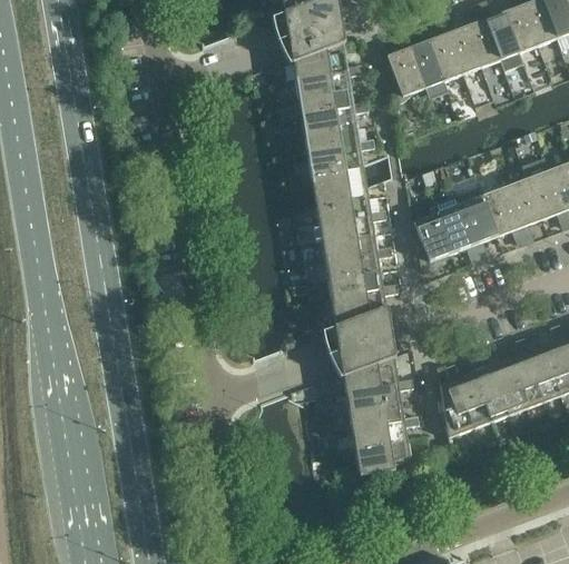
[(341,17),(337,0),(283,0),(285,11),(284,11),(284,15),(288,36),(292,59),(292,62),(293,61),(296,78),(349,70),(347,66),(344,42),(345,42),(345,39),(341,17)]
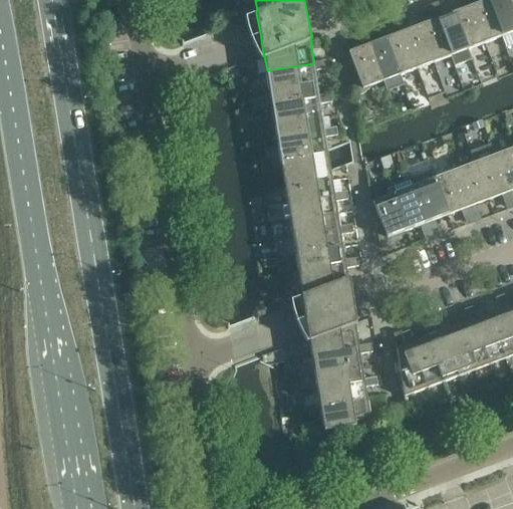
[(442,6),(440,0),(434,0),(432,1),(435,9),(442,6)]
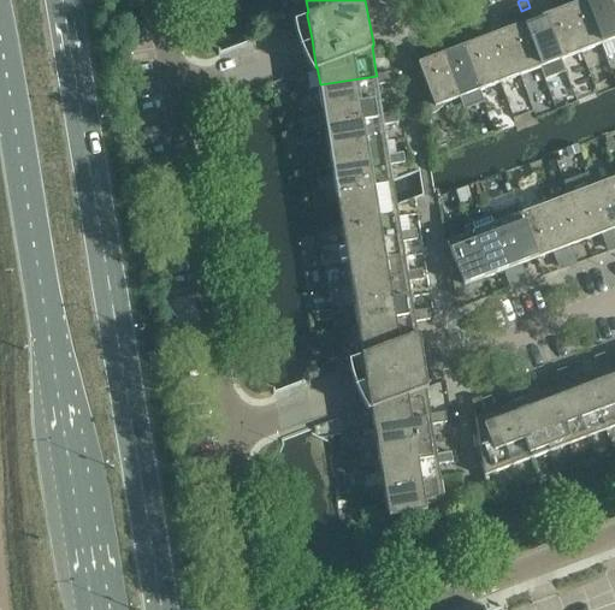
[(602,40),(587,0),(577,0),(566,4),(583,48),(602,40)]
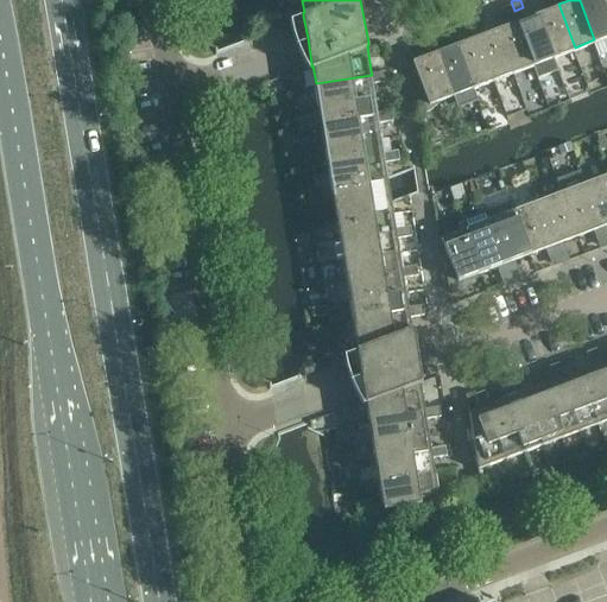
[(606,12),(602,0),(580,0),(594,39),(606,33),(606,12)]
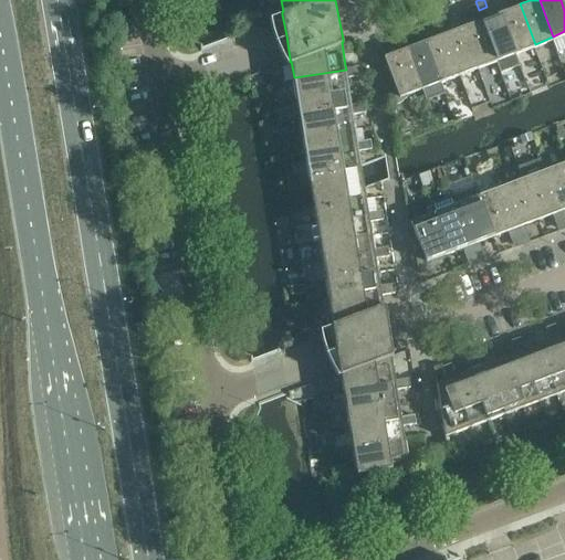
[(479,10),(475,1),(468,4),(471,12),(479,10)]
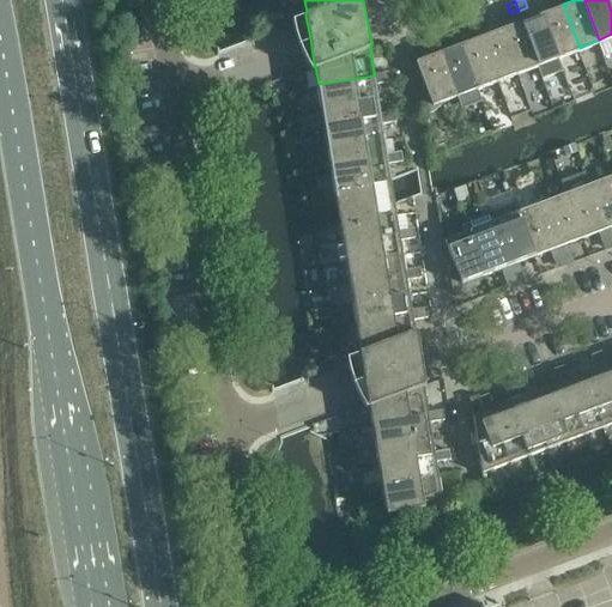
[(580,48),(563,4),(543,12),(559,55),(580,48)]
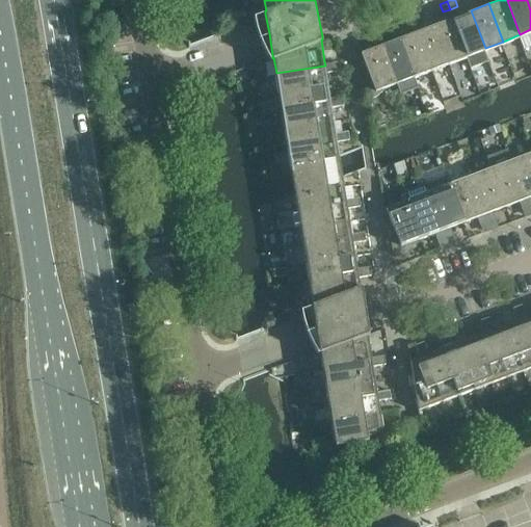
[(485,48),(471,10),(453,17),(468,54),(485,48)]
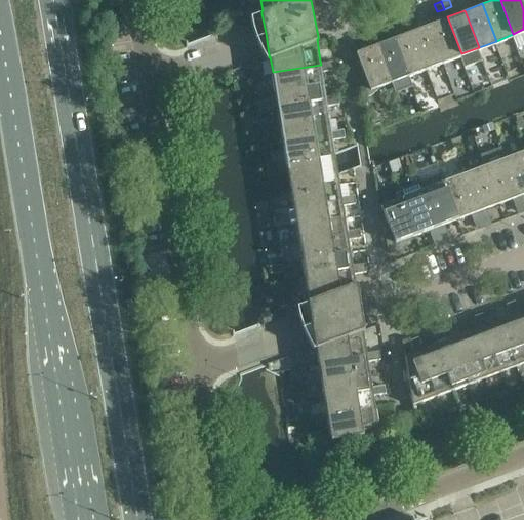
[(416,20),(413,11),(407,14),(410,22),(416,20)]
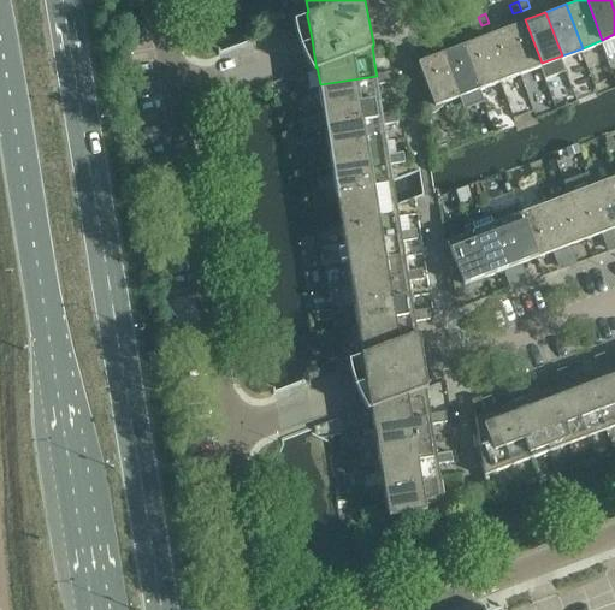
[(482,25),(478,17),(468,19),(472,29),(482,25)]
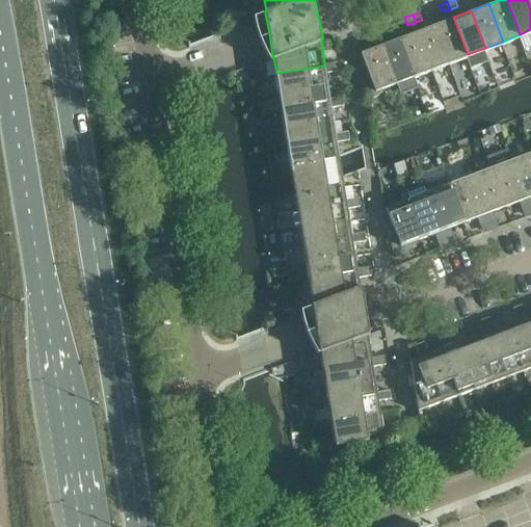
[(468,54),(453,17),(435,23),(450,61),(468,54)]
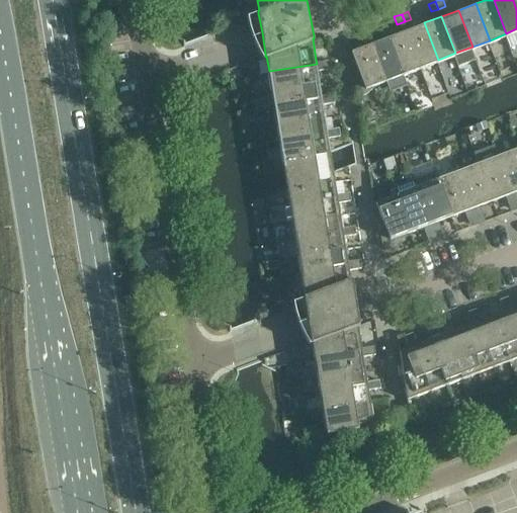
[(438,60),(424,22),(407,29),(421,66),(438,60)]
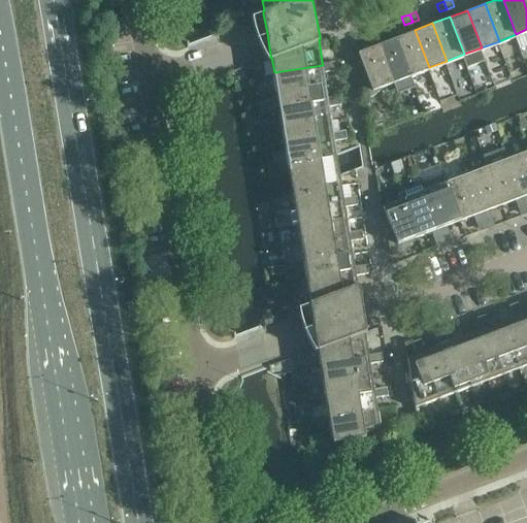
[(385,32),(382,25),(374,27),(377,35),(385,32)]
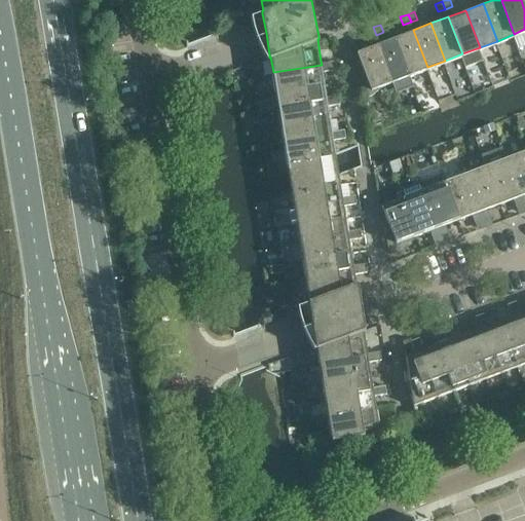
[(427,67),(413,30),(397,36),(410,74),(427,67)]
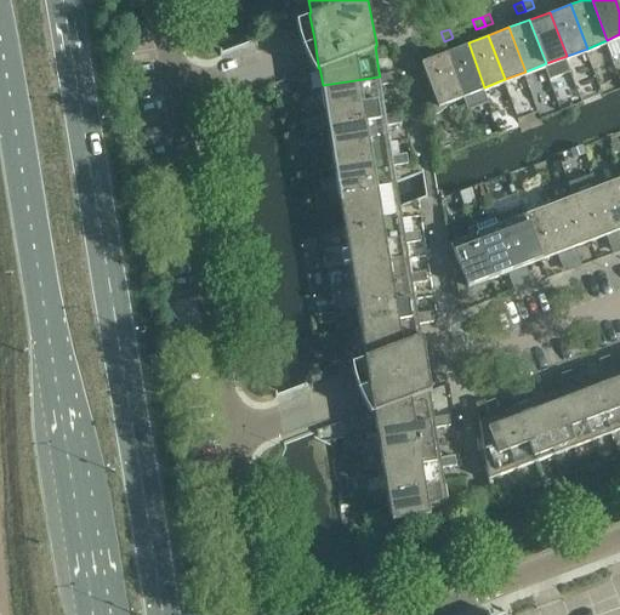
[(484,87),(468,43),(448,50),(464,95),(484,87)]
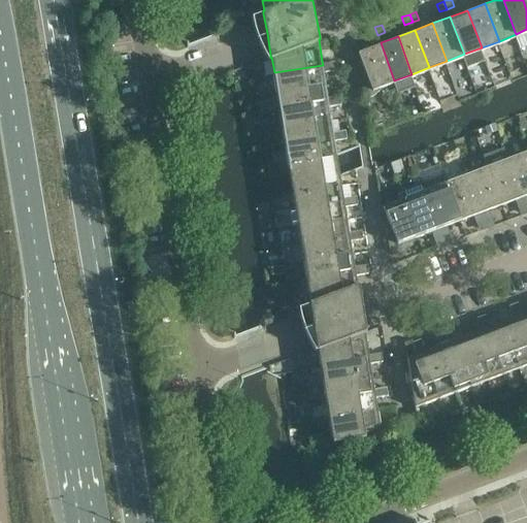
[(394,80),(381,42),(359,51),(367,71),(363,73),(366,95),(369,94),(371,93),(375,92),(377,91),(382,88),(384,86),(386,84),(394,80)]
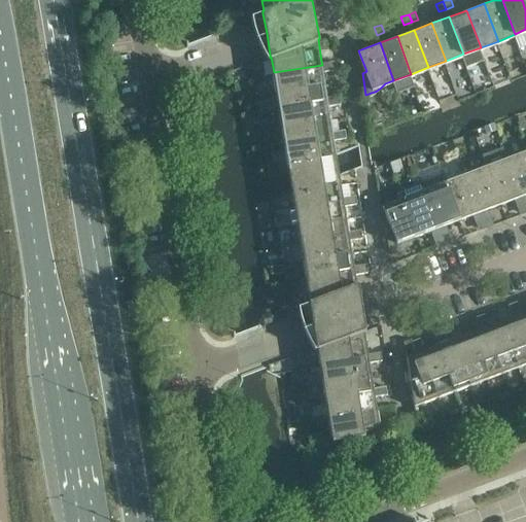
[(324,81),(322,69),(322,65),(274,72),(277,90),(324,81)]
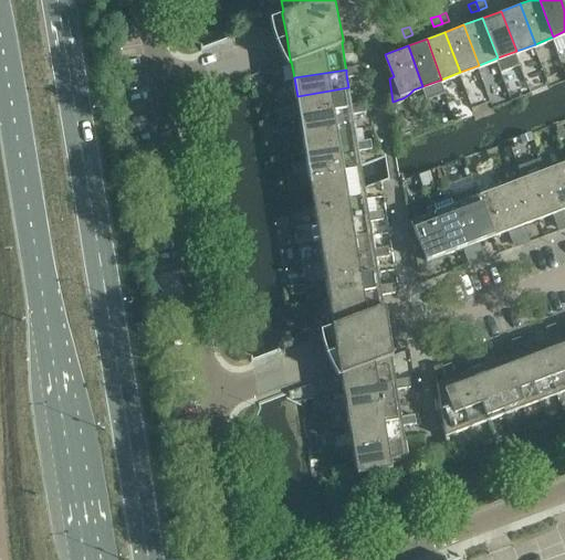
[(351,102),(348,87),(297,96),(300,115),(352,106),(351,102)]
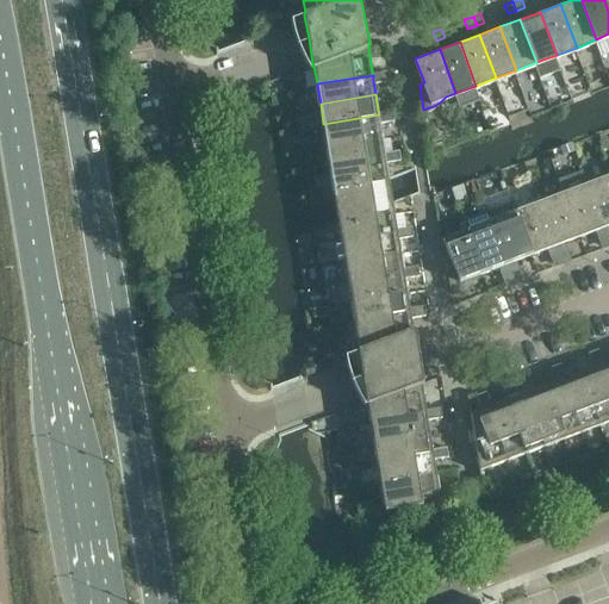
[(383,135),(380,119),(379,114),(323,124),(327,144),(383,135)]
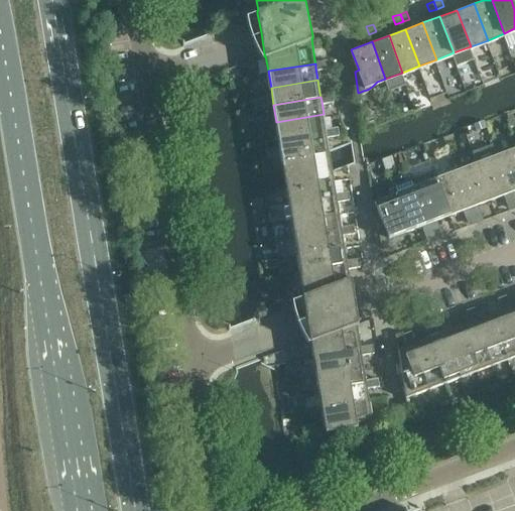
[(326,126),(324,114),(276,122),(278,138),(326,130),(326,126)]
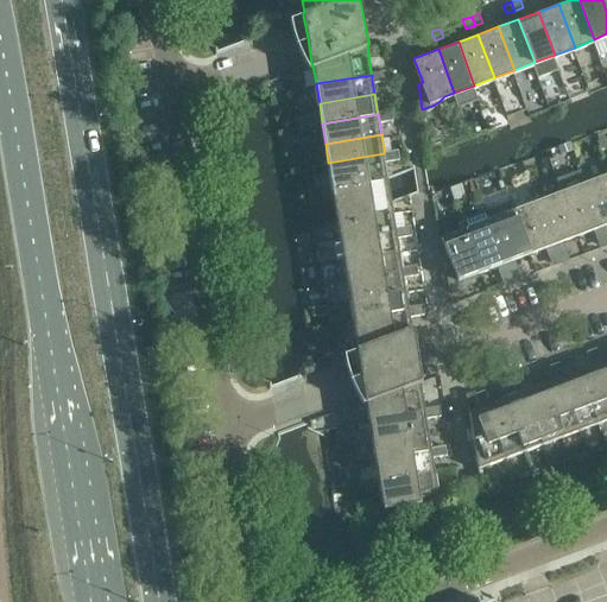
[(389,177),(385,158),(384,153),(328,163),(341,238),(397,229),(396,225),(391,195),(389,177)]
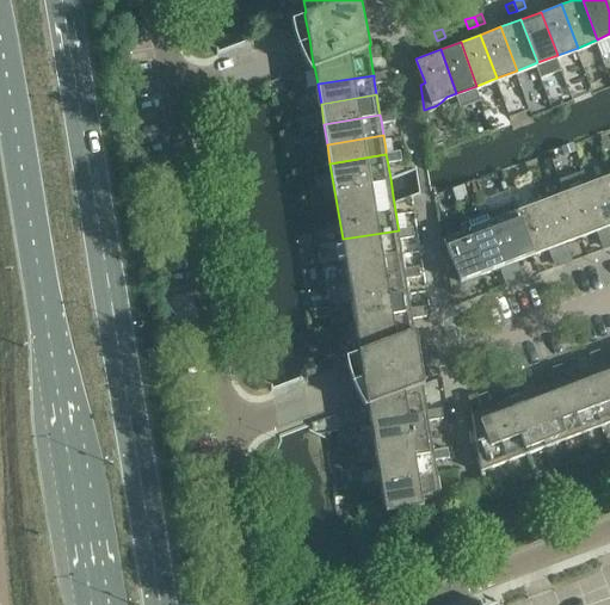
[(609,172),(590,180),(605,224),(609,222),(609,172)]
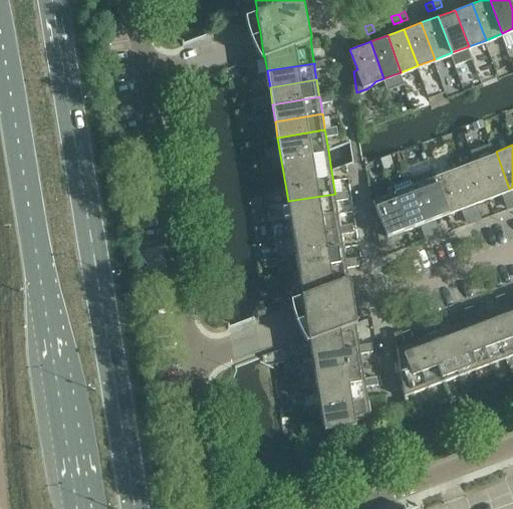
[(509,189),(496,152),(475,160),(489,196),(506,190),(509,189)]
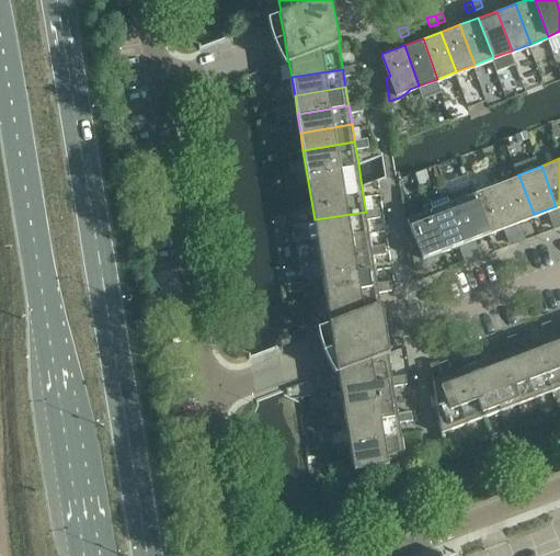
[(534,214),(518,174),(496,182),(512,223),(516,222),(534,214)]
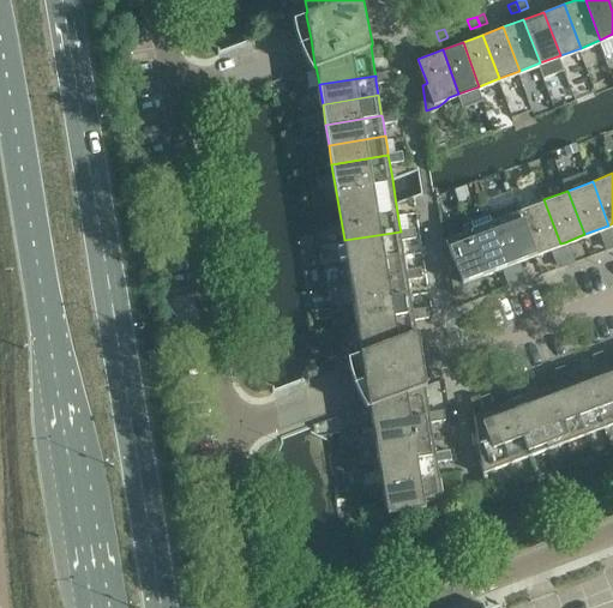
[(560,244),(544,199),(520,209),(536,253),(556,246),(560,244)]
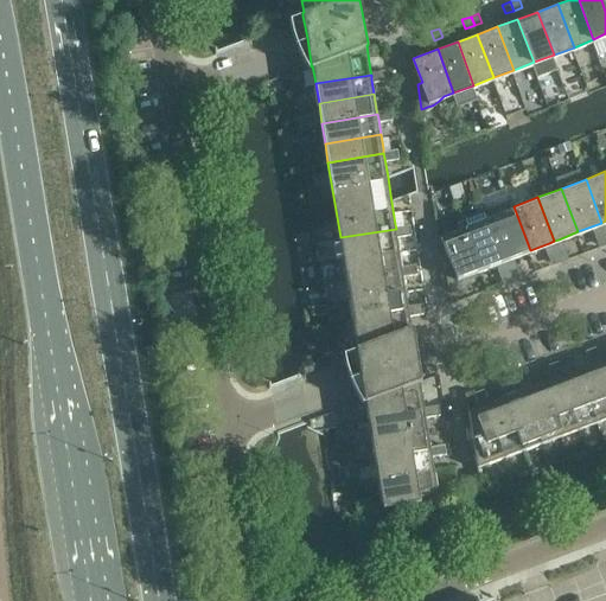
[(530,250),(514,206),(490,216),(506,259),(510,257),(530,250)]
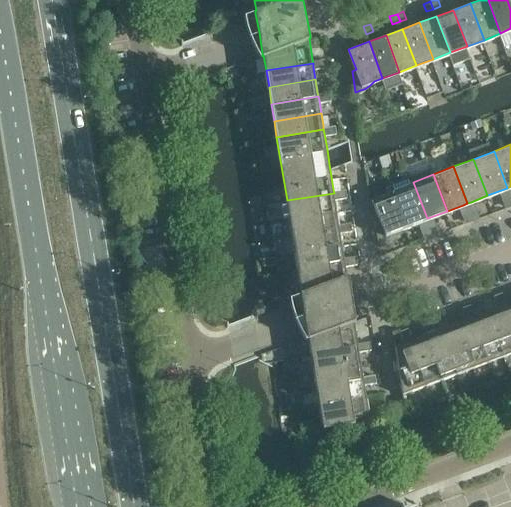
[(427,218),(413,182),(393,189),(406,226),(423,220),(427,218)]
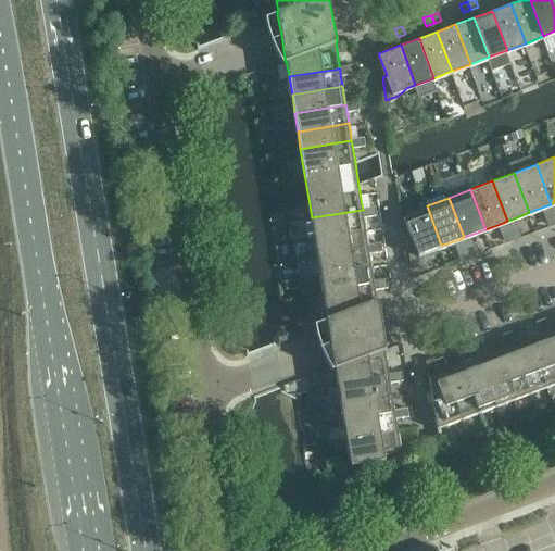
[(441,246),(427,205),(403,214),(412,236),(407,238),(412,262),(414,262),(417,261),(419,260),(423,259),(424,258),(426,257),(428,254),(430,252),(433,249),(441,246)]
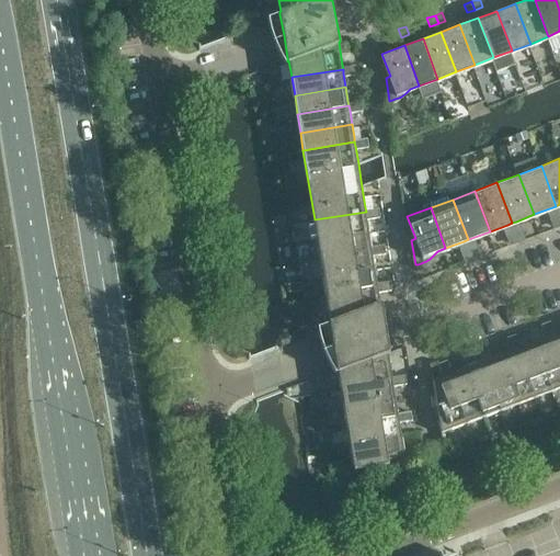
[(368,230),(367,216),(366,212),(315,219),(317,238),(368,230)]
